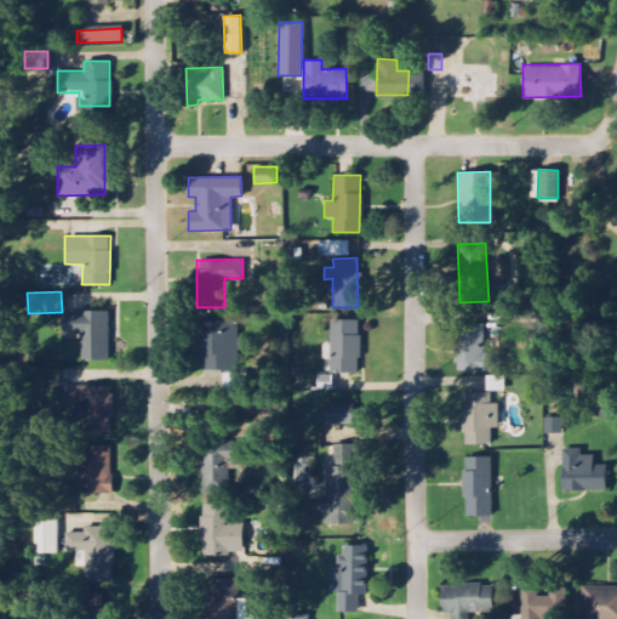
[(107,310),(61,311),(62,335),(80,335),(80,359),(109,358),(107,310)]
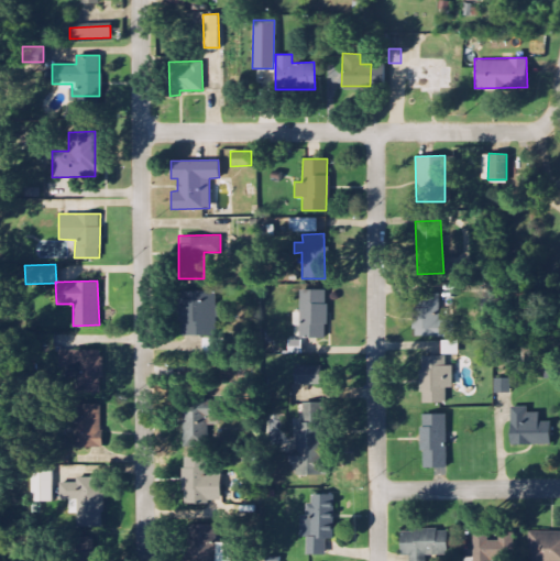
[(326,289),(299,288),(298,337),(325,337),(326,289)]
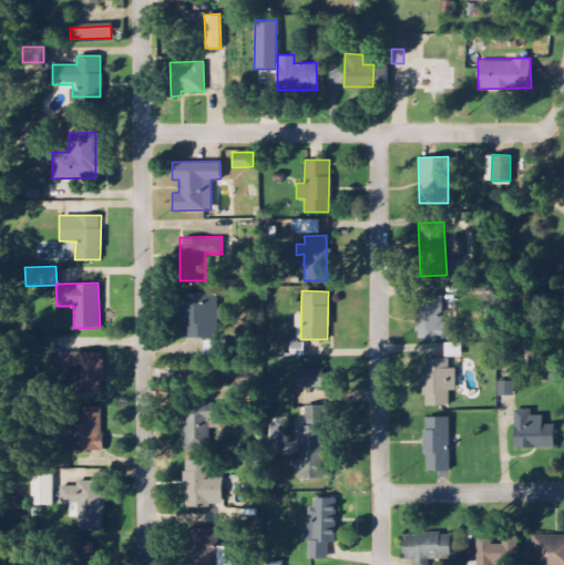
[(213,293),(180,291),(180,337),(212,337),(213,293)]
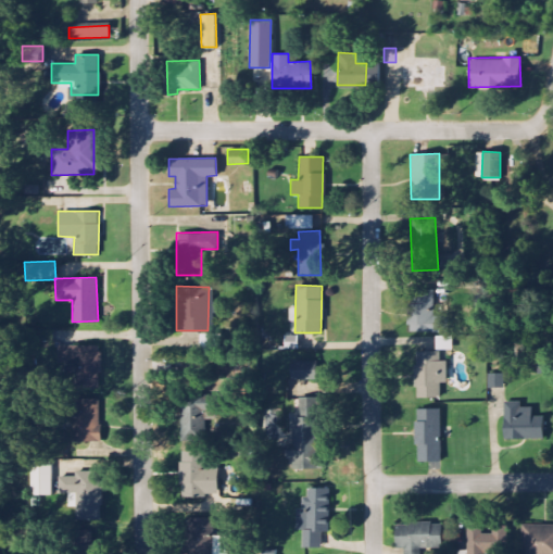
[(447,331),(445,315),(432,315),(432,289),(407,289),(407,332),(447,331)]
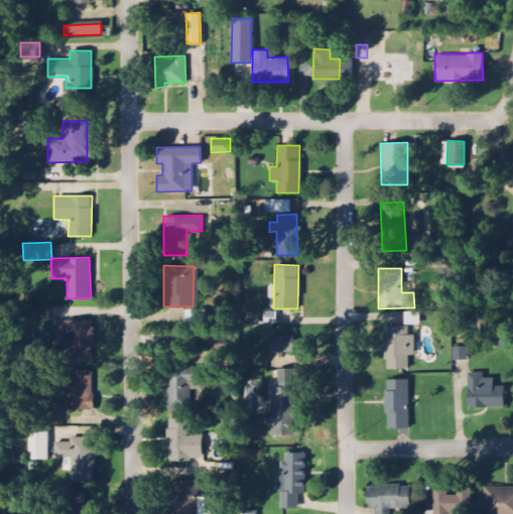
[(417,311),(403,311),(403,324),(414,323),(418,323),(417,311)]
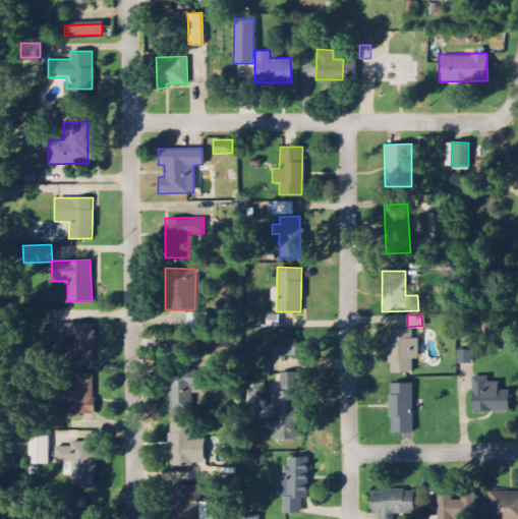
[(93,362),(93,322),(57,323),(57,337),(68,337),(69,362),(93,362)]
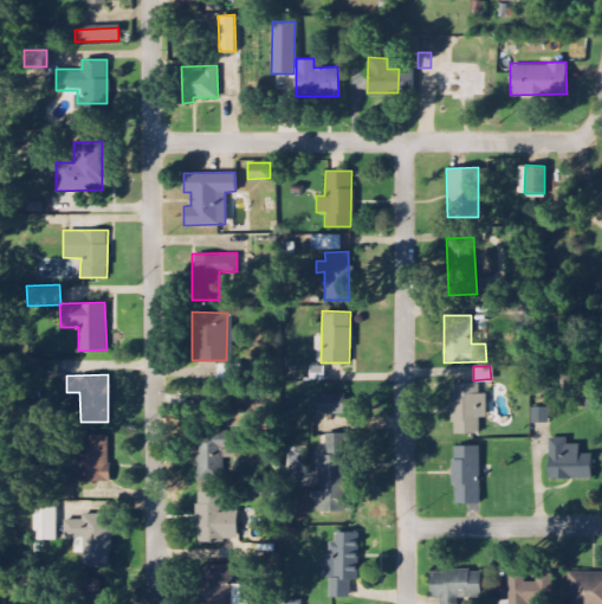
[(451,434),(479,432),(478,417),(484,417),(484,392),(478,392),(478,383),(451,383),(451,434)]
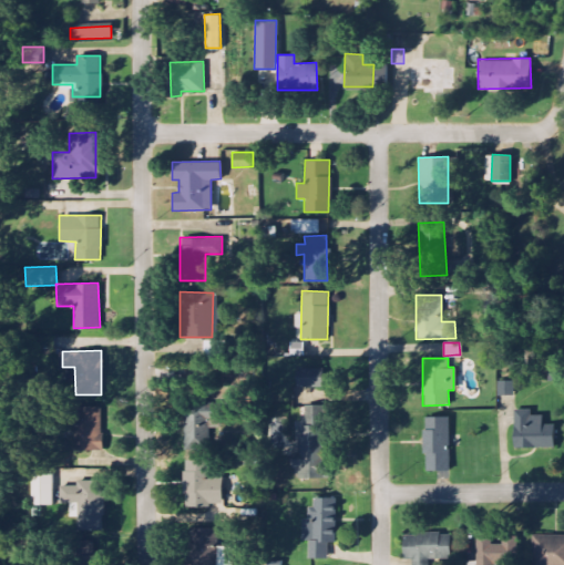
[(295,387),(322,386),(321,368),(295,368),(295,387)]
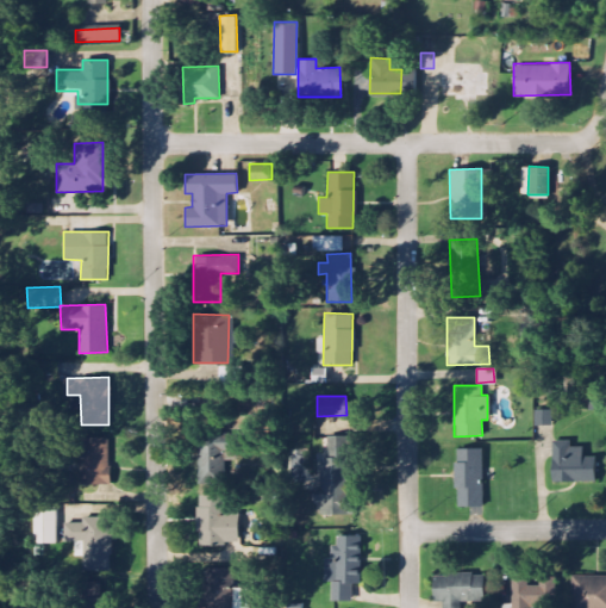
[(551,425),(550,408),(533,409),(533,425),(551,425)]
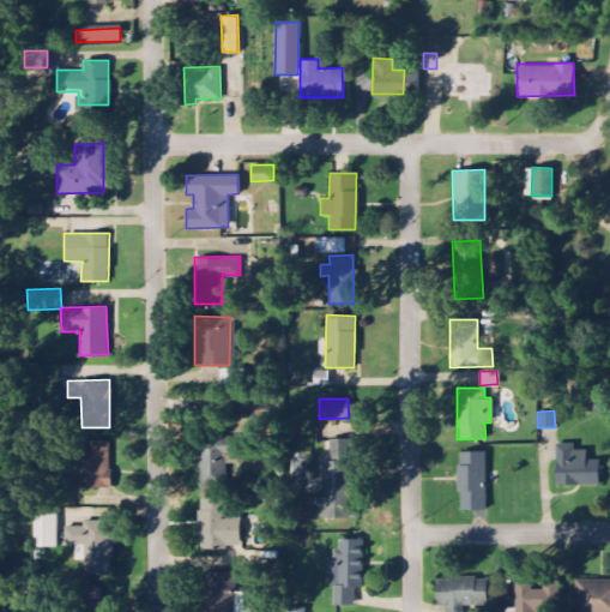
[(239,436),(199,437),(200,484),(224,483),(224,462),(239,462),(239,436)]
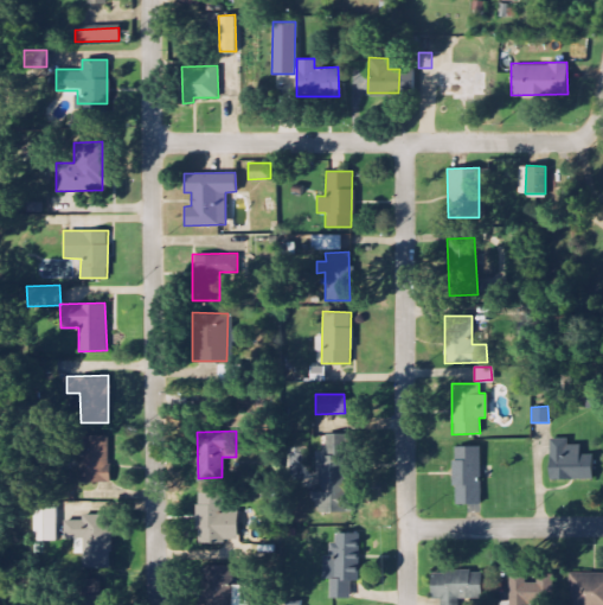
[(350,511),(350,492),(342,492),(342,433),(325,433),(325,454),(318,454),(316,485),(312,485),(312,500),(318,500),(318,511),(350,511)]
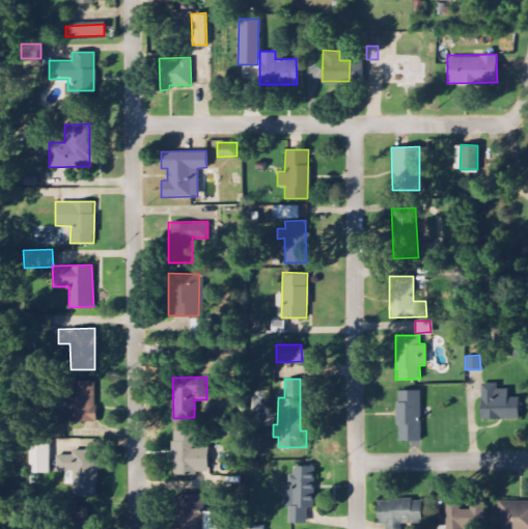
[(94,380),(68,381),(70,421),(94,420),(94,380)]
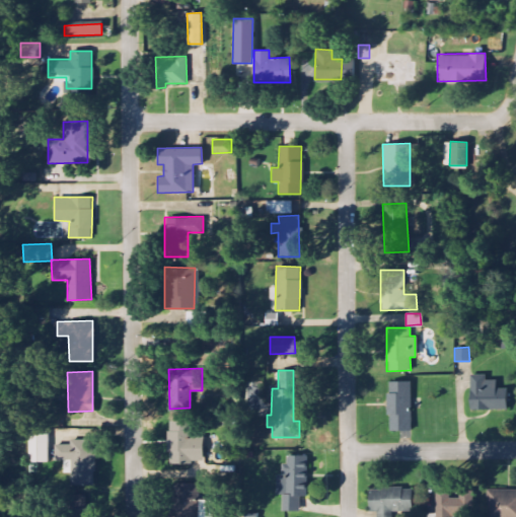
[(506,387),(496,387),(495,379),(485,379),(485,373),(468,374),(469,410),(507,409),(506,387)]
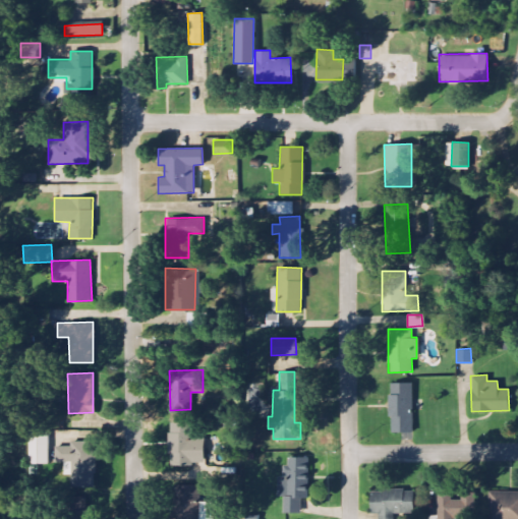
[(388,383),(389,431),(413,431),(412,383),(388,383)]
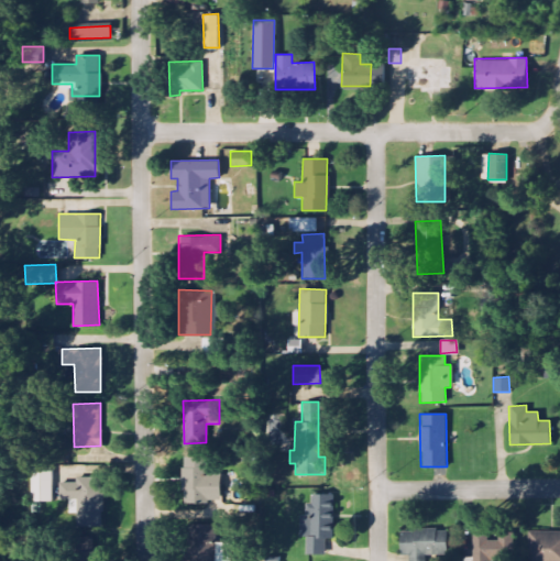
[(206,455),(182,455),(183,502),(220,502),(219,475),(206,475),(206,455)]
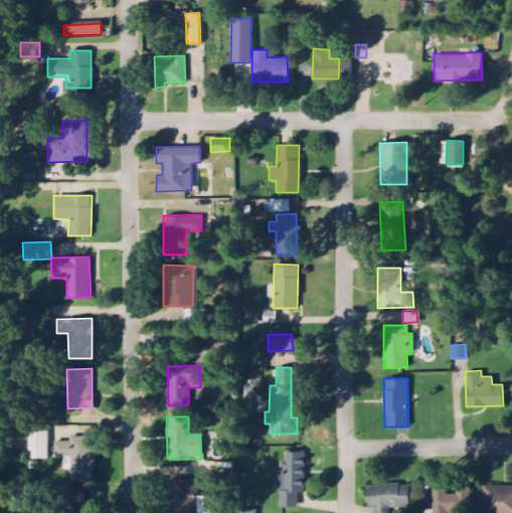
[(69,481),(94,481),(93,436),(67,436),(67,441),(52,441),(52,457),(60,457),(60,468),(68,468),(69,481)]
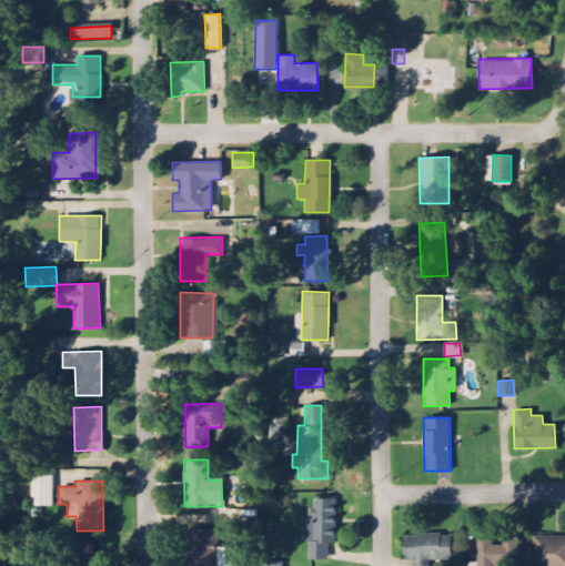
[(336,543),(335,498),(310,498),(310,519),(302,519),(302,542),(309,542),(309,559),(328,559),(328,543),(336,543)]
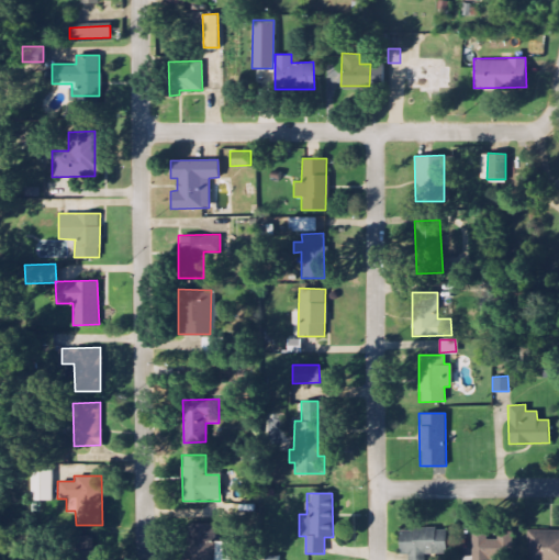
[(446,552),(446,527),(399,528),(400,553),(409,553),(407,559),(423,559),(424,553),(446,552)]
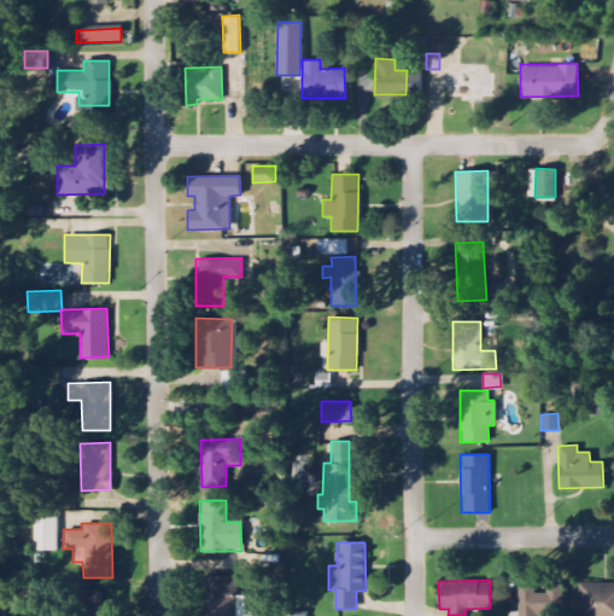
[(613,614),(613,582),(585,582),(584,614),(613,614)]
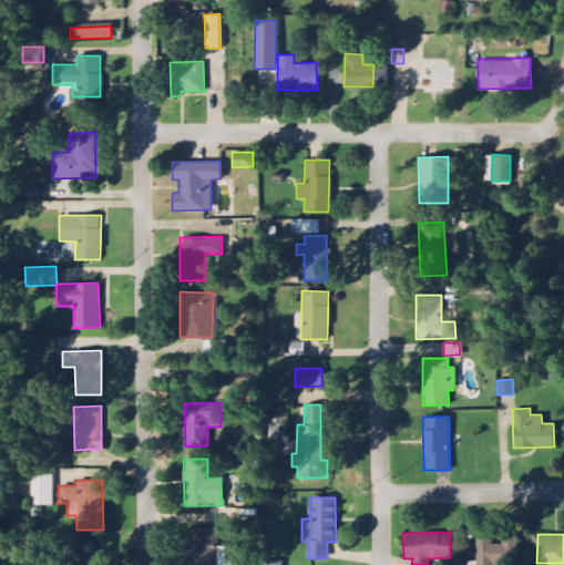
[(475,564),(513,563),(513,542),(490,543),(490,535),(475,535),(475,564)]
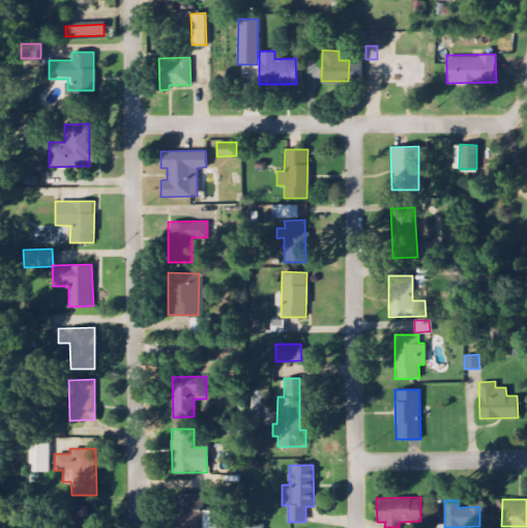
[(86,527),(87,505),(63,504),(62,527),(86,527)]
